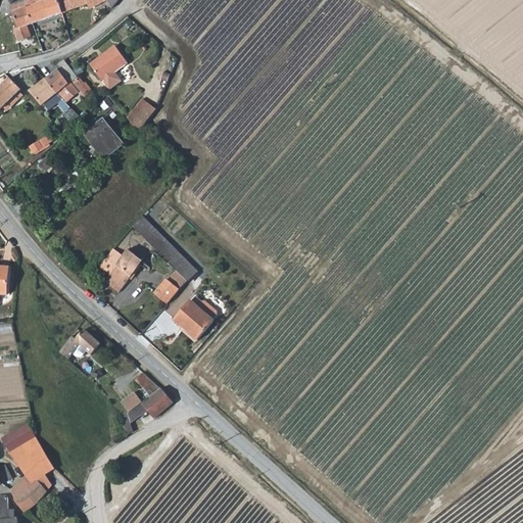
[(64,12),(59,0),(44,0),(45,1),(28,8),(34,24),(64,12)]
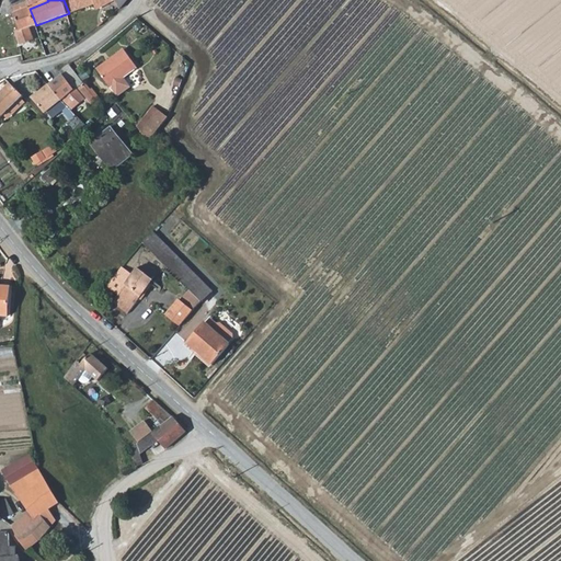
[(64,0),(69,13),(95,4),(96,9),(114,0),(115,0),(121,9),(127,0),(64,0)]
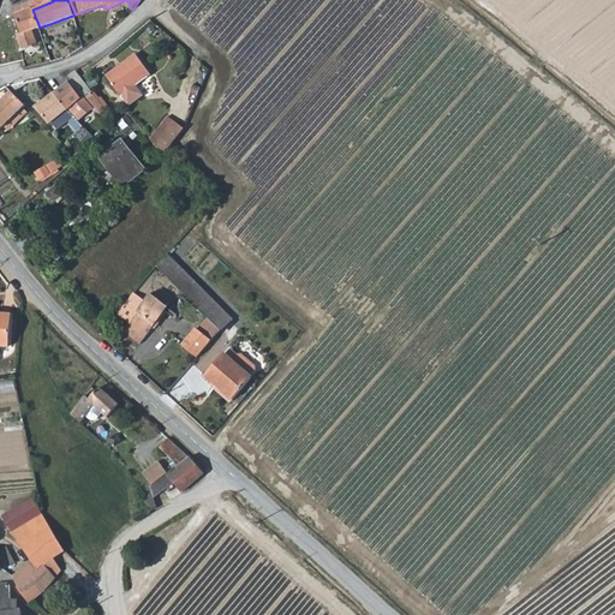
[(33,10),(17,15),(23,34),(17,36),(22,49),(37,43),(31,30),(40,28),(33,10)]
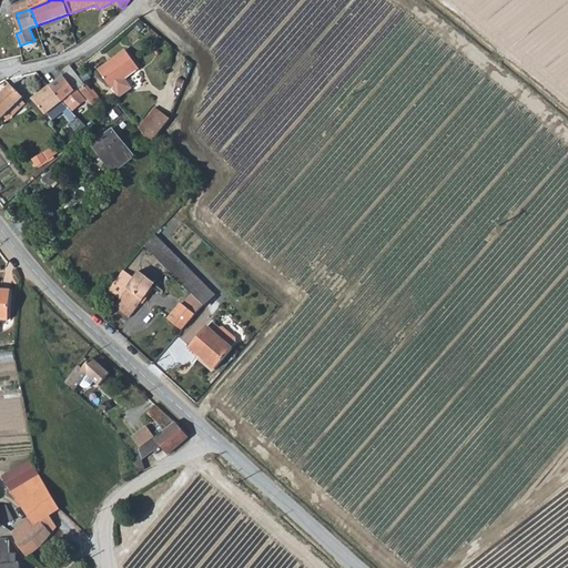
[(137,64),(122,44),(109,54),(111,58),(98,68),(110,84),(111,83),(118,93),(130,83),(123,73),(137,64)]
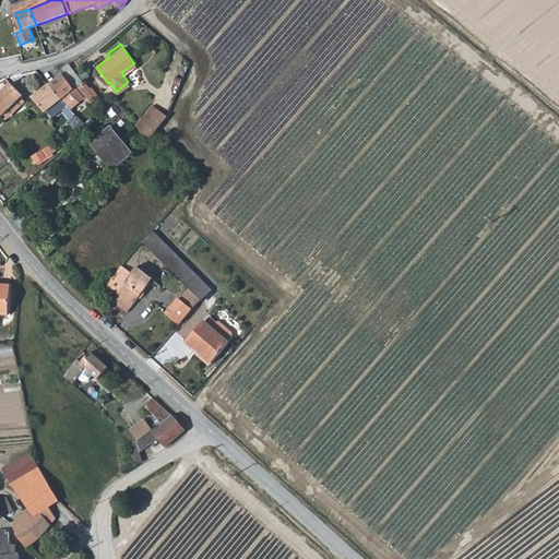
[(107,54),(94,63),(96,67),(109,57),(107,54)]
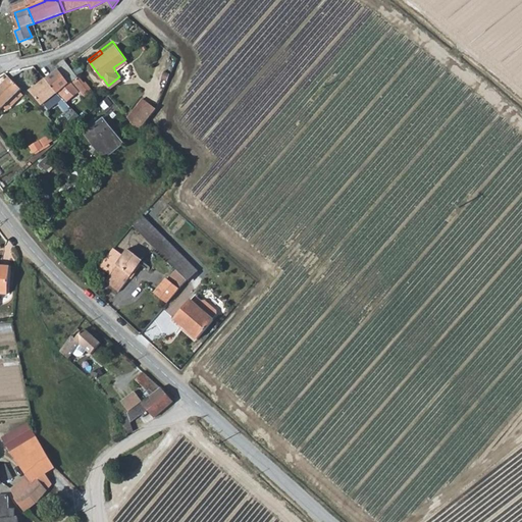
[(64,60),(56,66),(59,69),(70,83),(77,76),(69,65),(64,60)]
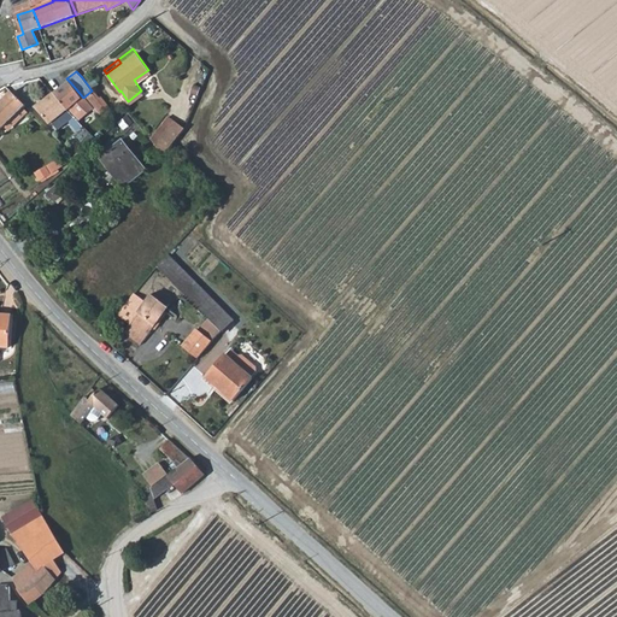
[(80,119),(93,109),(83,98),(70,82),(69,83),(64,87),(56,94),(80,119)]
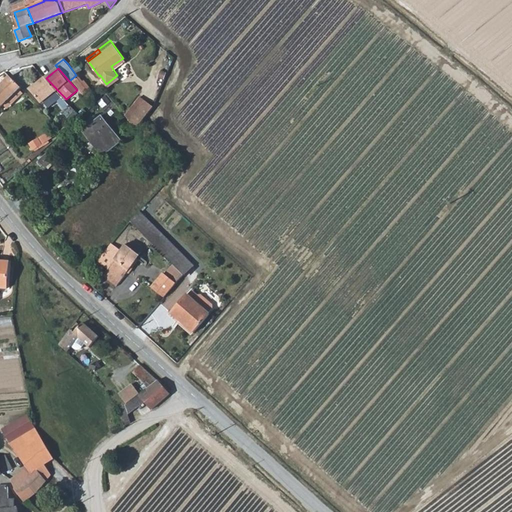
[(76,75),(69,81),(77,90),(80,93),(88,87),(82,79),(81,80),(76,75)]
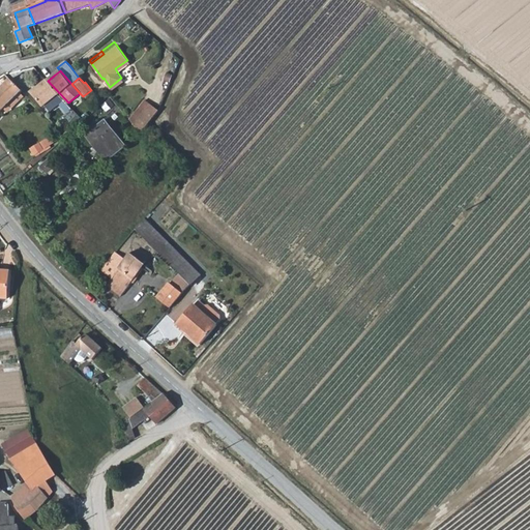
[(0,112),(1,111),(23,91),(10,80),(0,89),(0,112)]
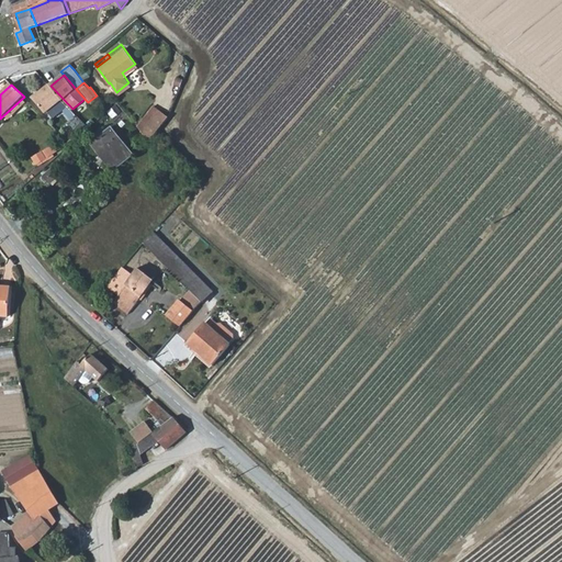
[(69,117),(75,112),(72,109),(51,86),(34,98),(45,112),(56,103),(69,117)]
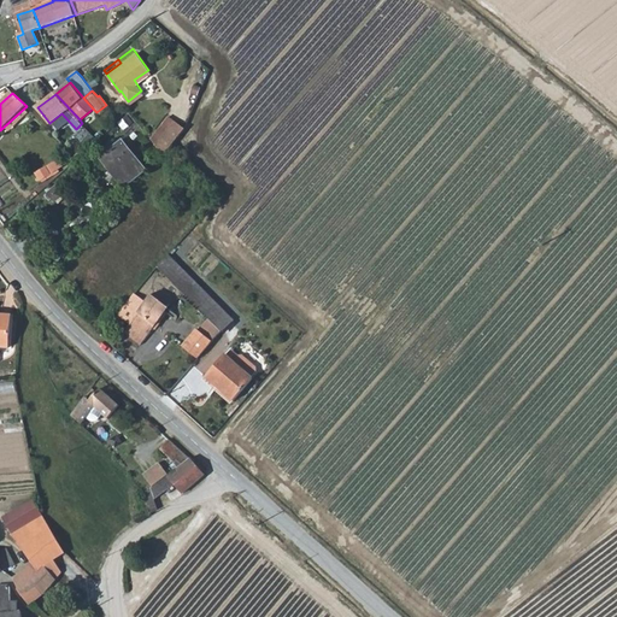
[(183,134),(184,131),(186,130),(177,121),(152,140),(160,151),(183,134)]
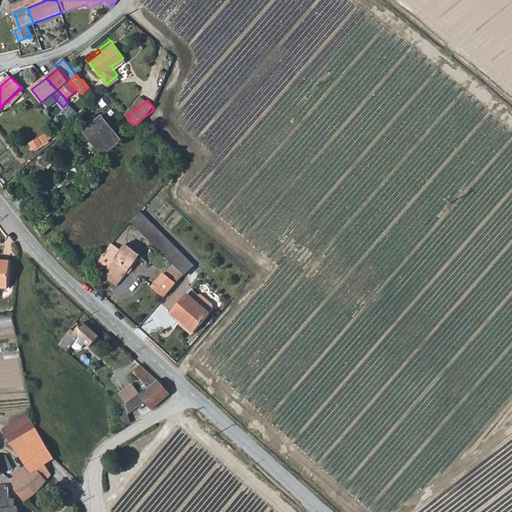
[(101,117),(83,131),(103,155),(120,141),(101,117)]
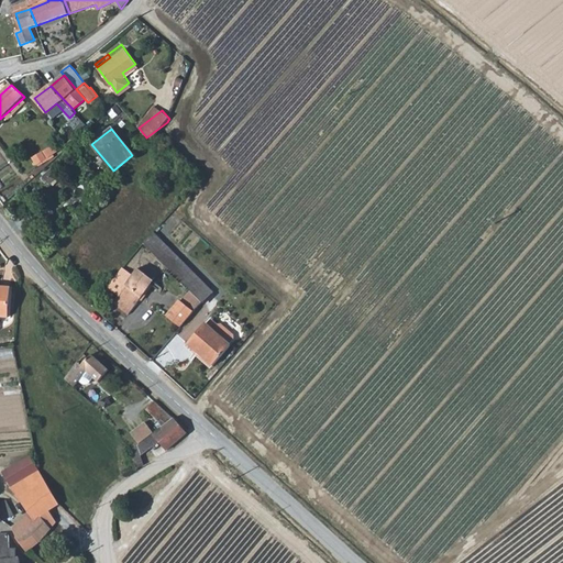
[(63,178),(57,172),(47,181),(54,188),(63,178)]
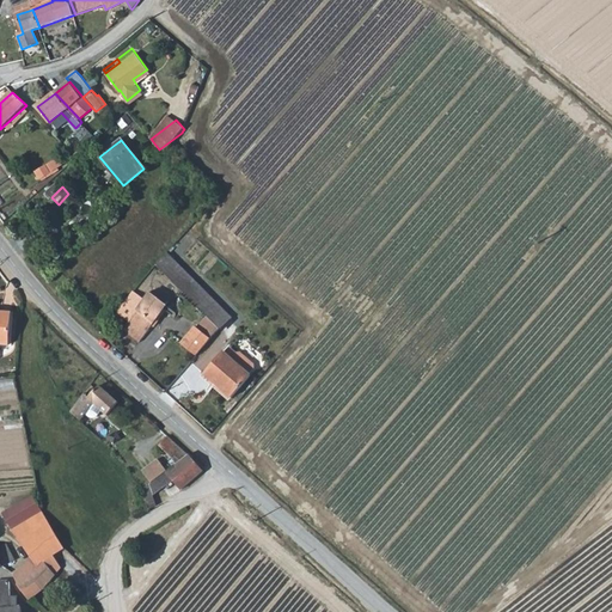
[(166,252),(155,264),(200,307),(210,295),(166,252)]
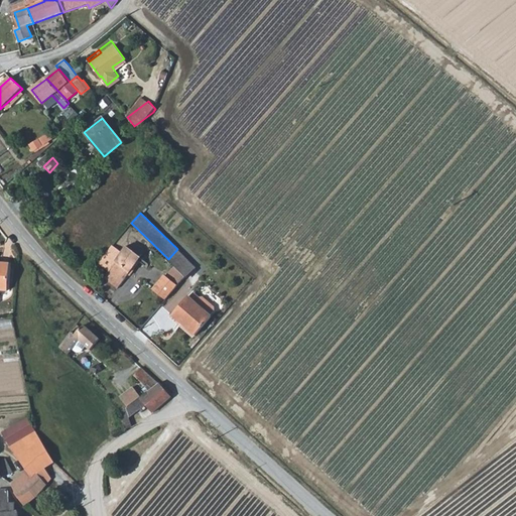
[(124,252),(113,246),(99,262),(110,271),(105,278),(118,288),(141,256),(127,245),(124,252)]
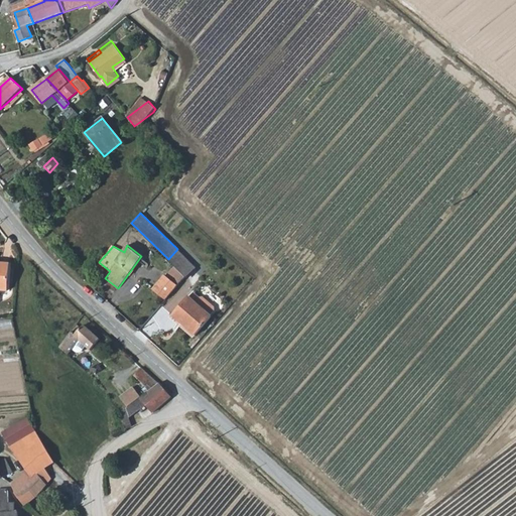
[(168,259),(186,276),(188,275),(197,266),(177,249),(168,259)]
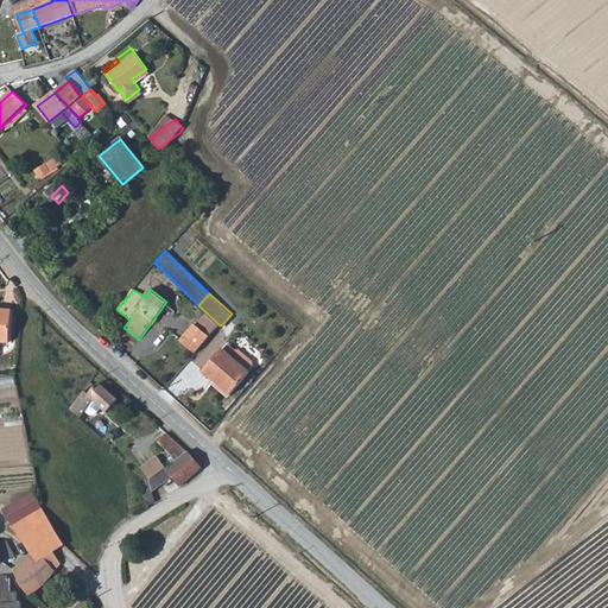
[(13,314),(0,311),(0,343),(2,343),(11,344),(13,314)]
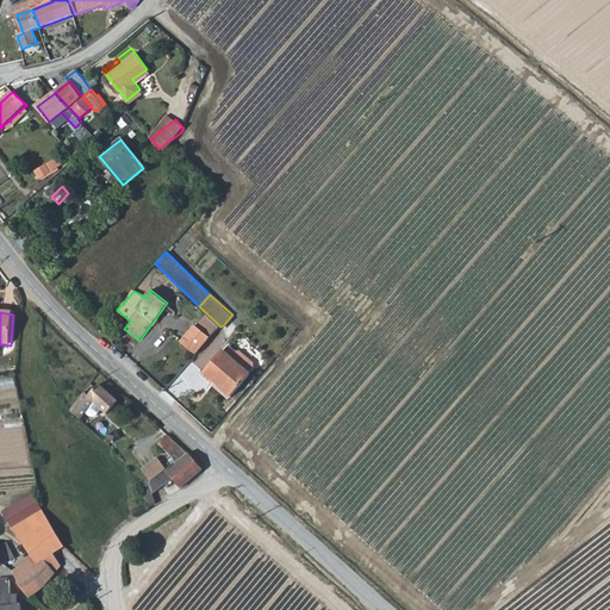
[(197,353),(211,337),(212,336),(198,325),(182,342),(197,353)]
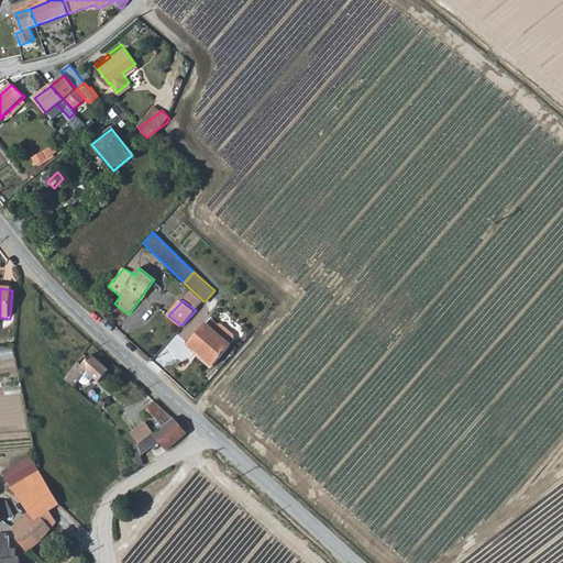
[(216,364),(232,344),(205,321),(187,343),(197,351),(198,350),(216,364)]
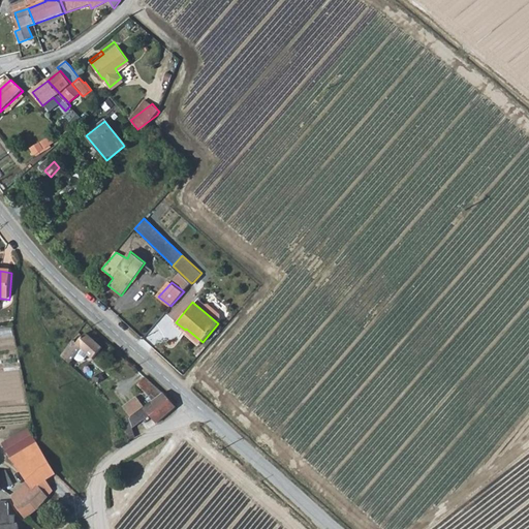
[(83,337),(79,333),(62,355),(70,363),(74,359),(79,362),(82,363),(85,362),(90,355),(93,359),(102,347),(86,333),(83,337)]
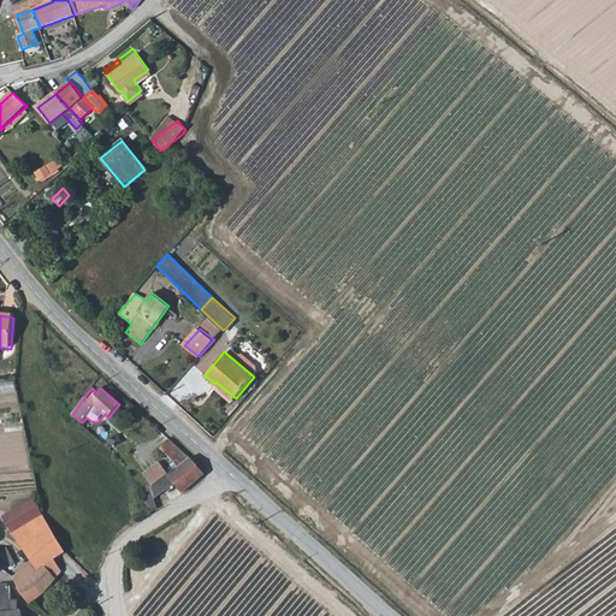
[(183,462),(189,457),(169,438),(160,448),(175,460),(177,457),(183,462)]
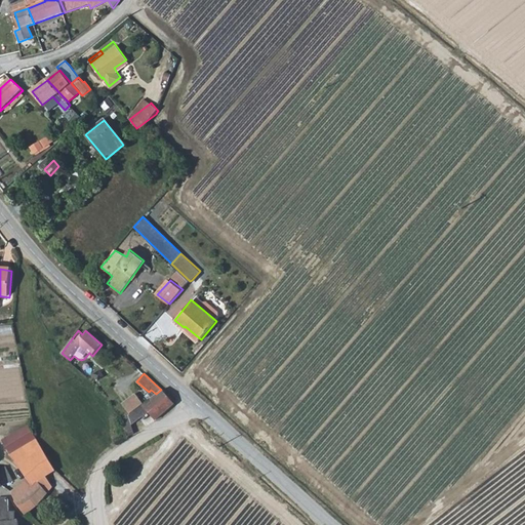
[(161,390),(156,394),(144,404),(150,411),(156,419),(174,404),(161,390)]
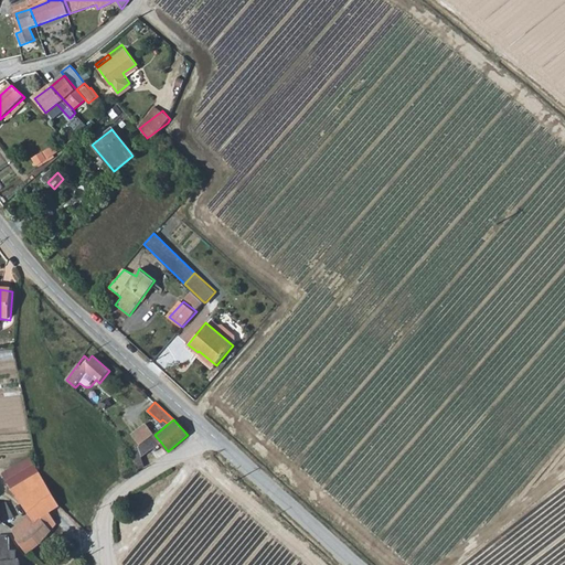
[(140,445),(155,434),(156,434),(148,423),(132,434),(140,445)]
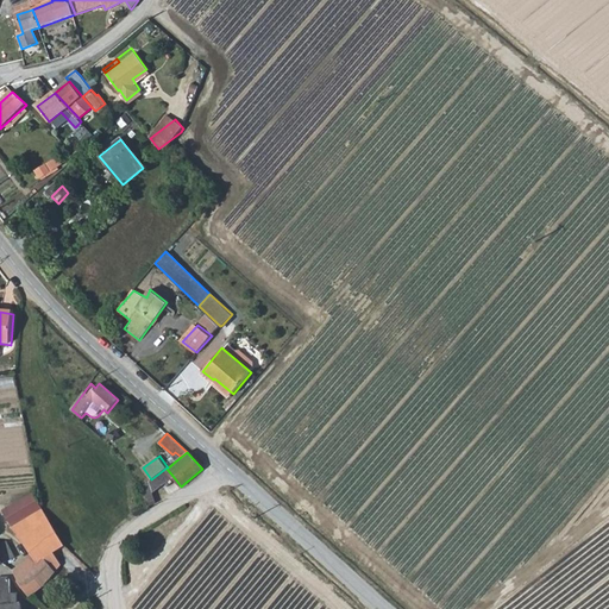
[(167,468),(151,479),(149,482),(152,493),(174,477),(167,469),(167,468)]
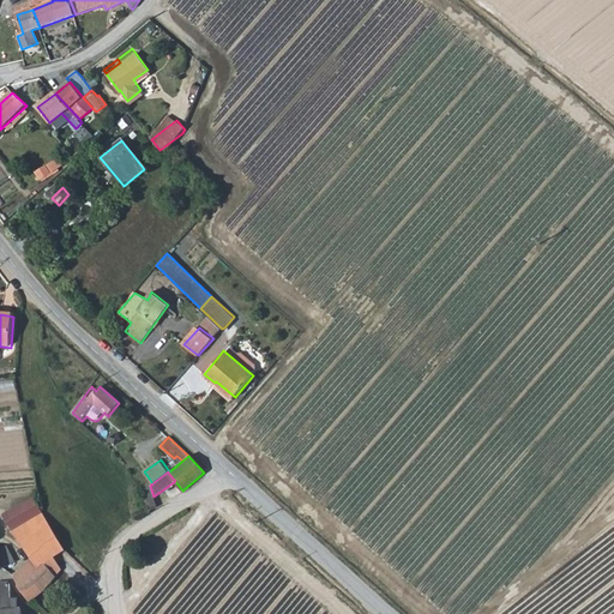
[(143,492),(150,511),(157,506),(154,497),(150,486),(143,492)]
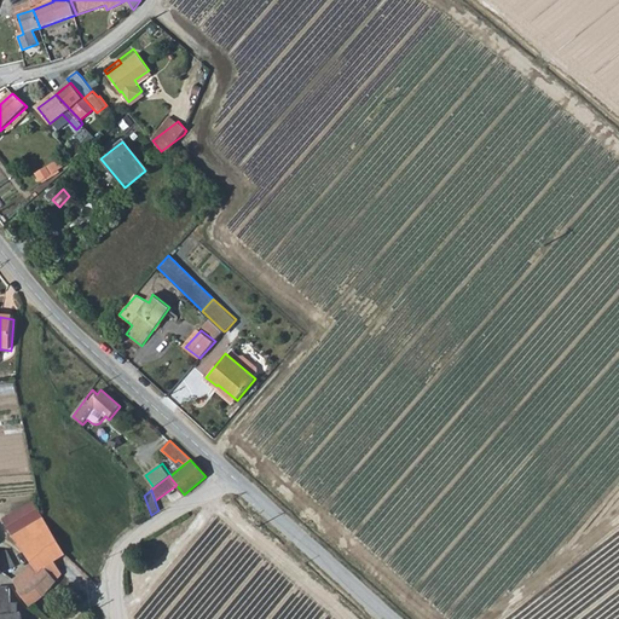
[(17,590),(28,605),(30,606),(45,595),(62,573),(55,562),(65,555),(44,516),(12,536),(32,565),(21,574),(28,583),(17,590)]
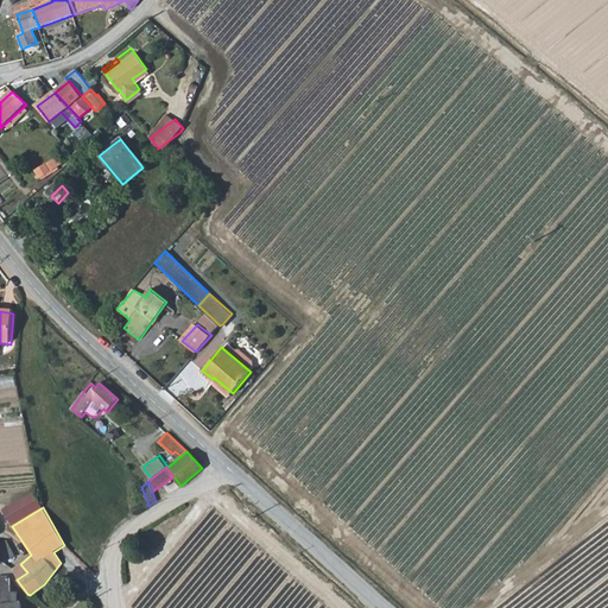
[(0,607),(0,594),(11,594),(10,578),(6,577),(0,576),(0,607)]
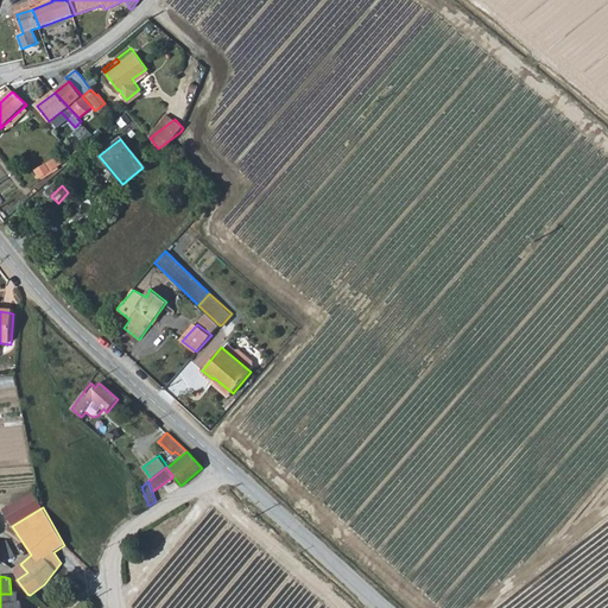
[(103,603),(109,600),(105,589),(97,594),(103,603)]
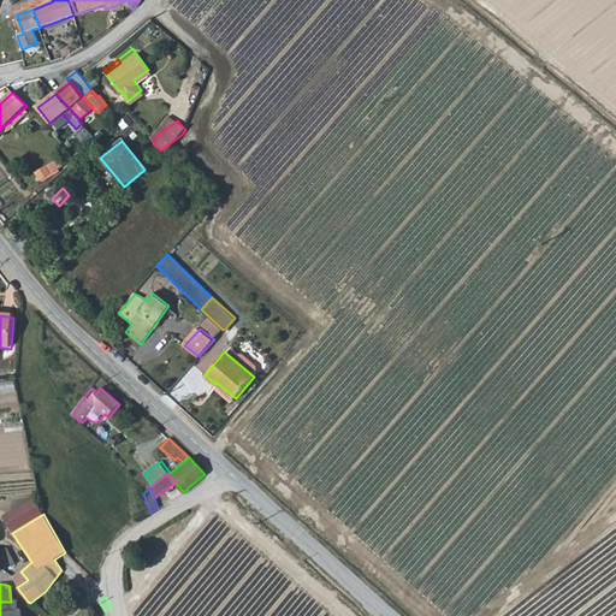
[(0,615),(23,615),(23,611),(12,611),(11,602),(0,602),(0,615)]
